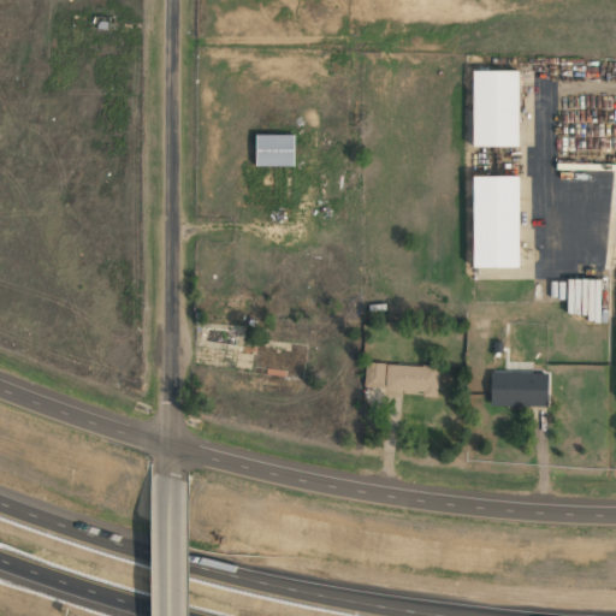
[(519,71),(473,71),(472,147),(517,147),(519,71)]
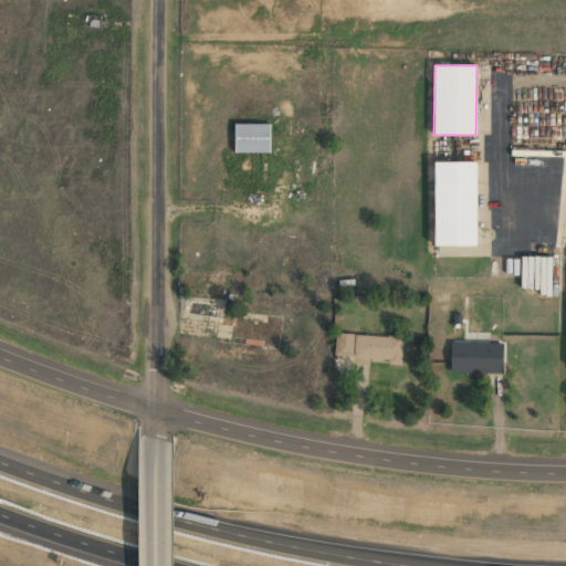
[(270,125),(234,124),(234,152),(269,153),(270,125)]
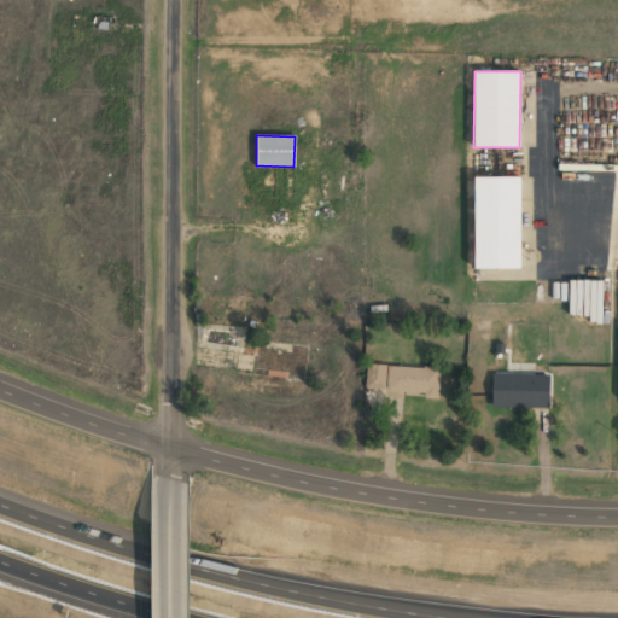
[(519,269),(520,178),(474,176),(473,268),(519,269)]
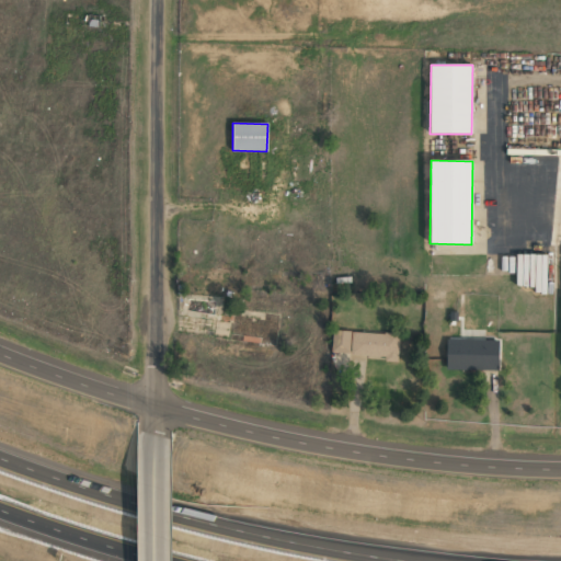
[(398,358),(399,333),(332,331),(331,355),(398,358)]
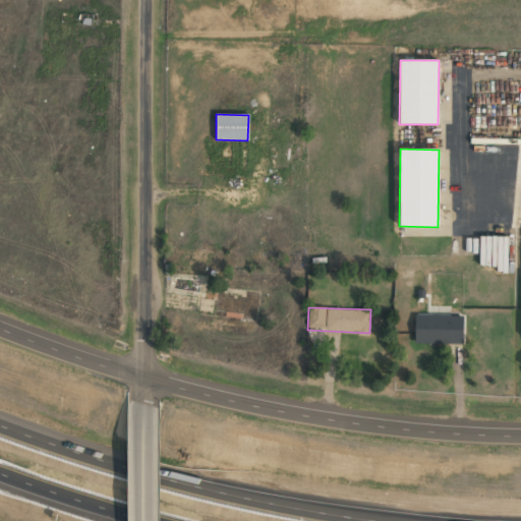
[(414,343),(462,344),(463,315),(414,314),(414,343)]
